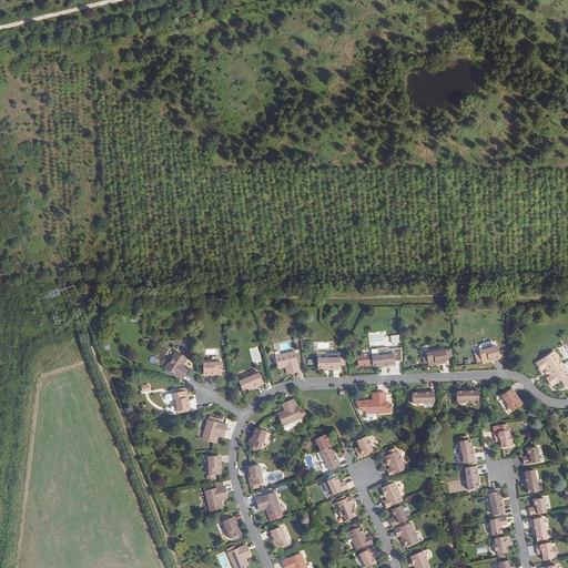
[(401,335),(391,336),(392,344),(401,343),(401,335)]
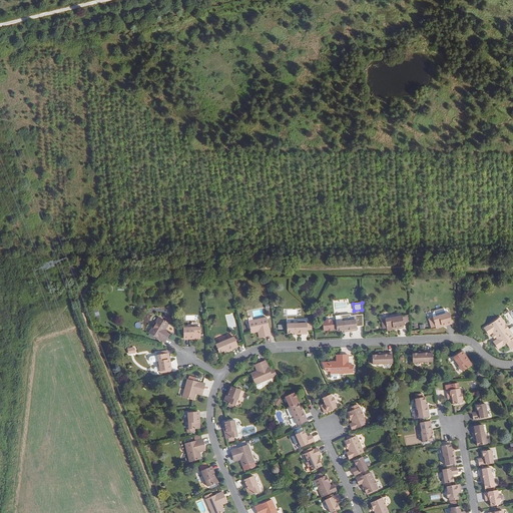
[(442,327),(442,326),(452,323),(449,313),(429,319),(432,328),(435,327),(436,329),(442,327)]
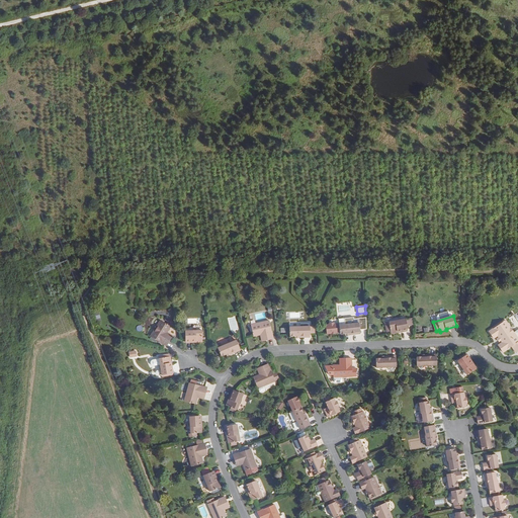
[(408,329),(407,328),(406,319),(385,323),(386,331),(391,331),(391,334),(398,333),(397,331),(408,329)]
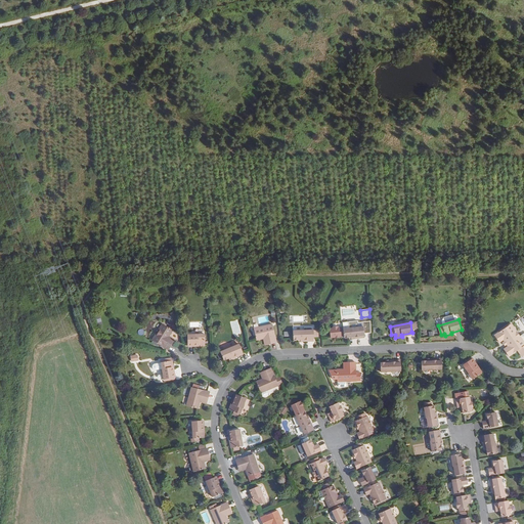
[(153,340),(167,349),(168,350),(172,344),(166,341),(169,337),(173,331),(162,323),(153,340)]
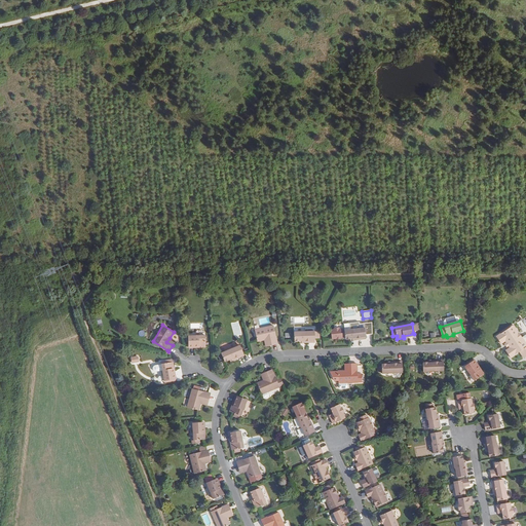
[(505,341),(506,343),(509,345),(510,347),(505,350),(511,358),(520,351),(524,359),(525,357),(525,344),(513,325),(496,337),(501,343),(505,341)]
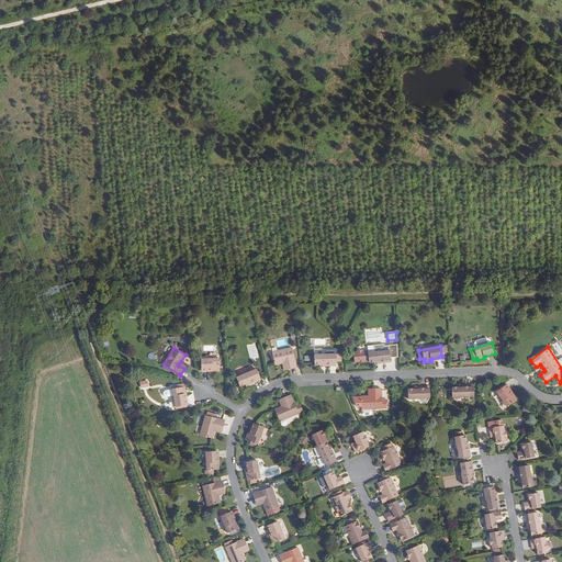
[(282,363),(288,362),(289,369),(296,368),(296,366),(292,348),(272,352),(274,364),(282,363)]
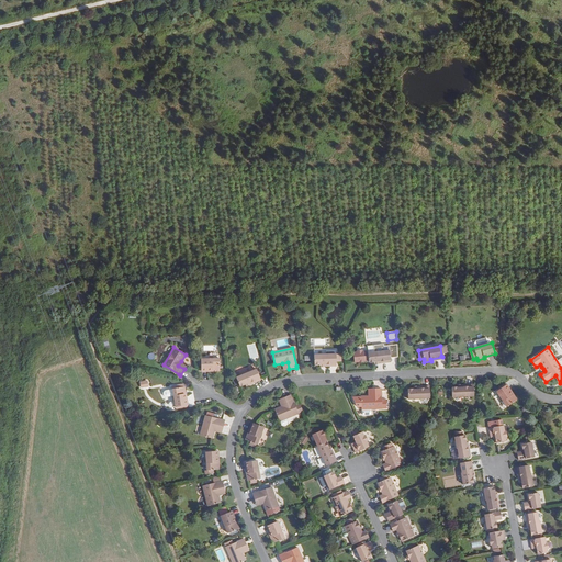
[(337,366),(336,361),(336,355),(336,350),(326,350),(326,355),(314,355),(314,364),(315,364),(319,364),(321,364),(329,363),(329,366),(337,366)]
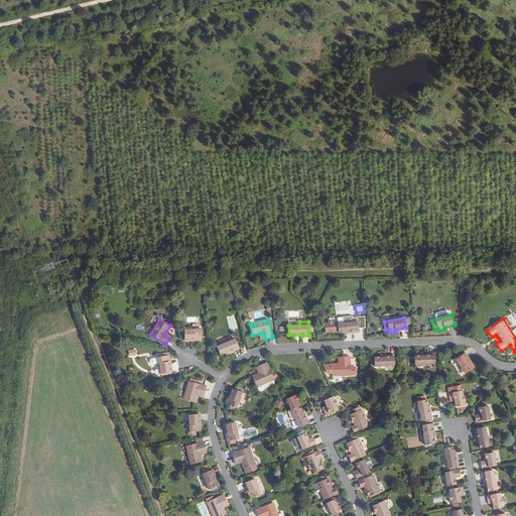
[(359,333),(359,331),(358,321),(338,324),(339,333),(340,333),(343,333),(343,332),(345,332),(352,331),(352,333),(359,333)]
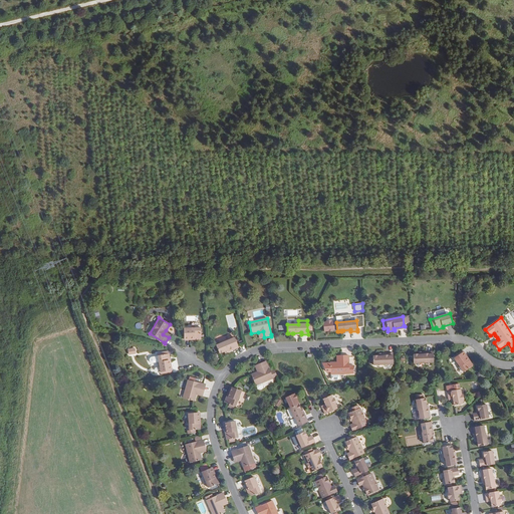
[(201,339),(201,328),(184,328),(184,336),(184,338),(195,338),(195,339),(201,339)]
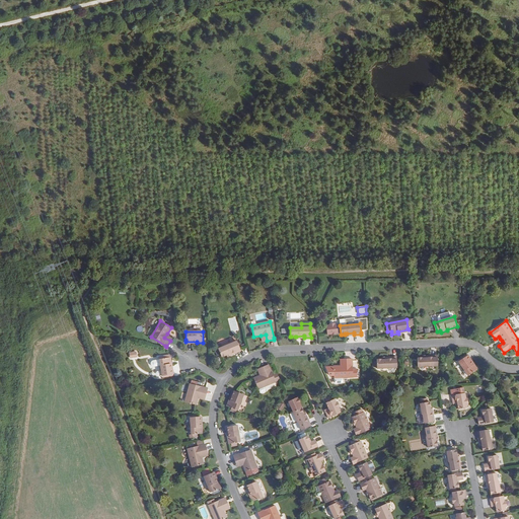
[(227,355),(234,352),(234,354),(241,351),(240,349),(237,341),(218,349),(221,357),(222,357),(226,356),(225,355),(227,355)]
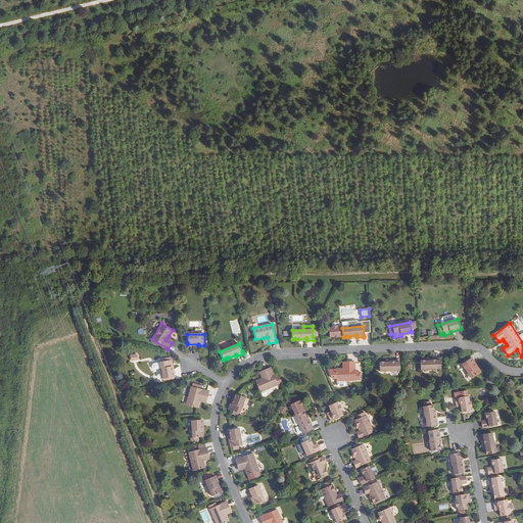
[(441,369),(440,360),(440,359),(434,359),(434,361),(426,361),(425,361),(421,361),(420,361),(421,370),(441,369)]
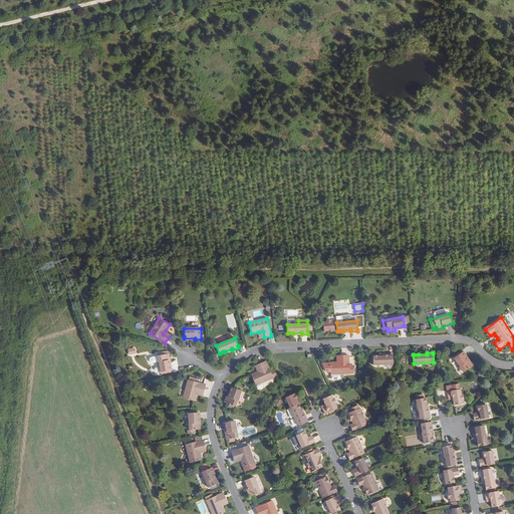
[(462,352),(461,353),(454,358),(465,374),(470,371),(468,368),(473,365),(469,360),(468,361),(462,352)]
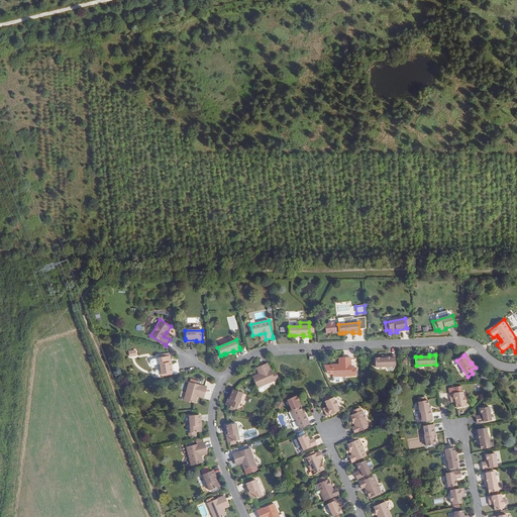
[(169,355),(160,357),(159,357),(160,364),(162,375),(170,374),(172,373),(170,363),(171,363),(170,355),(169,355)]
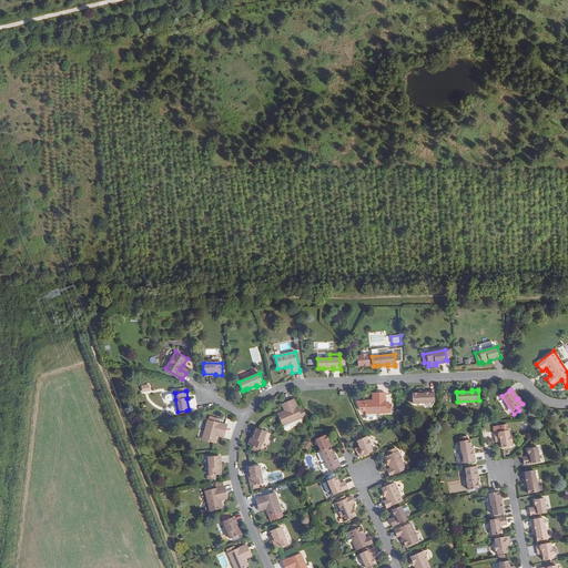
[(412,398),(413,402),(413,403),(435,403),(434,393),(434,391),(426,391),(427,393),(418,394),(417,394),(417,393),(413,393),(413,394),(412,394),(407,394),(407,399),(412,398)]
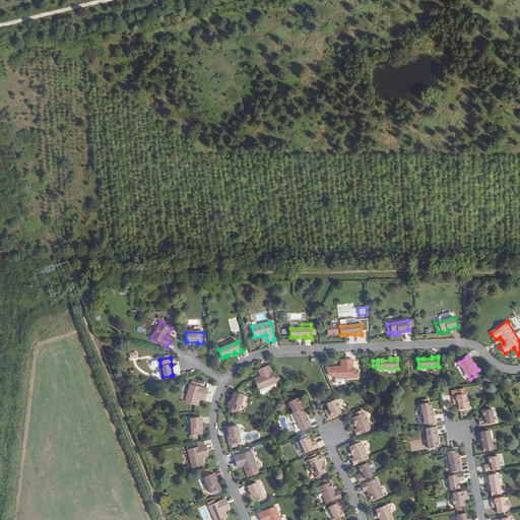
[(358,378),(358,370),(353,370),(352,362),(352,360),(345,360),(346,367),(341,367),(334,367),(334,378),(343,378),(353,378),(358,378)]
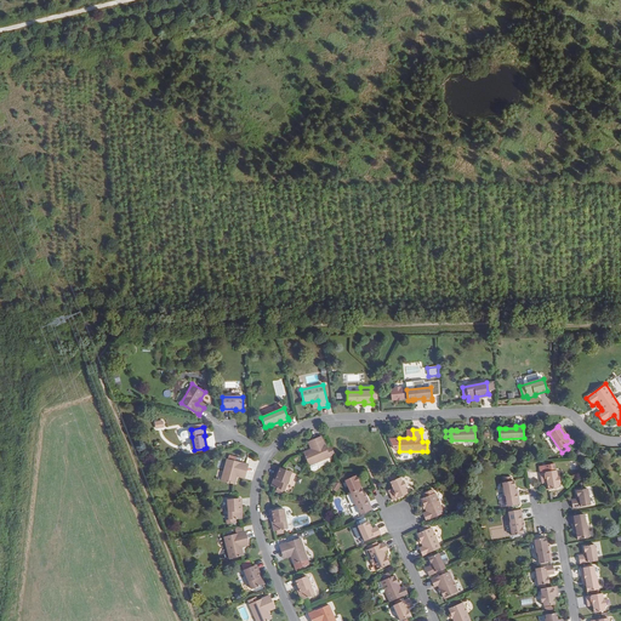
[(326,449),(322,438),(322,437),(313,439),(317,446),(311,449),(303,453),(309,466),(312,469),(313,471),(317,468),(318,467),(317,462),(330,457),(326,449)]
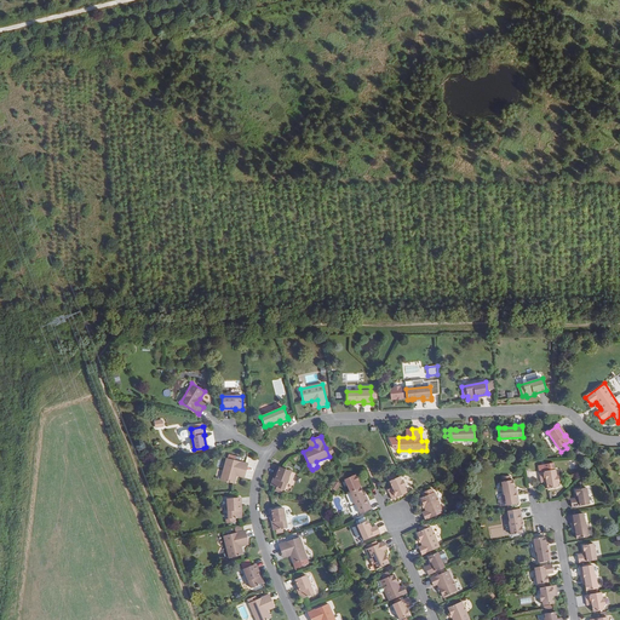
[(248,464),(246,464),(227,458),(220,480),(235,484),(236,476),(239,470),(246,472),(248,464)]
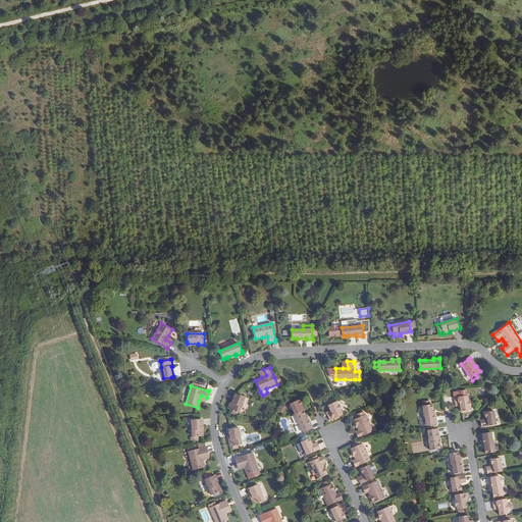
[(245,397),(236,394),(231,403),(230,403),(227,409),(230,410),(239,413),(245,397)]
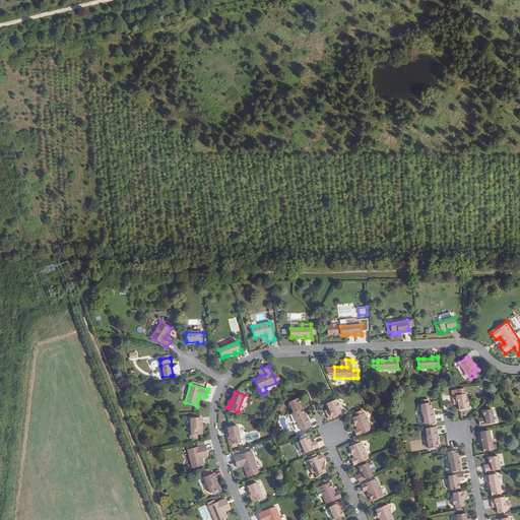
[(461,394),(457,395),(452,396),(454,402),(456,402),(457,404),(458,404),(459,410),(468,408),(467,404),(468,403),(468,400),(467,399),(466,394),(461,394)]
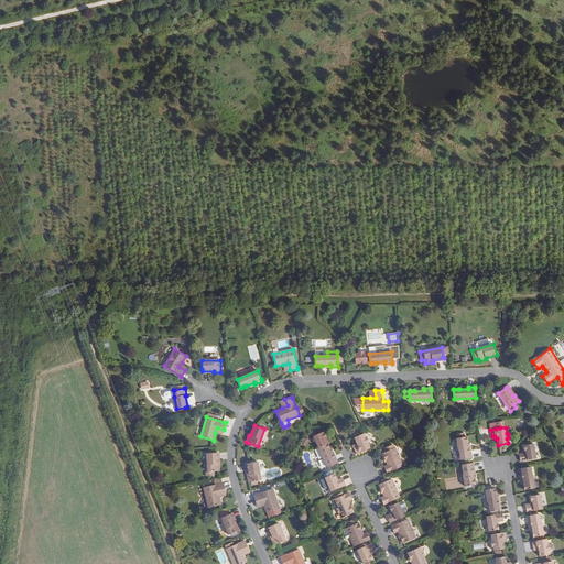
[(369,441),(368,437),(366,436),(365,433),(356,436),(356,437),(358,443),(357,443),(358,446),(355,447),(358,454),(371,447),(369,442),(369,441)]
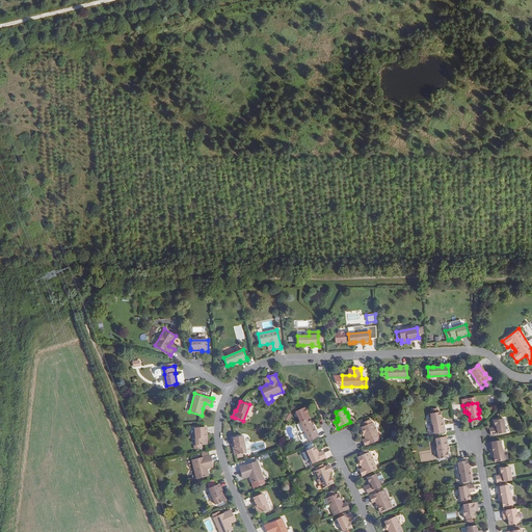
[(441,417),(440,411),(439,413),(431,414),(430,414),(432,425),(433,425),(434,433),(434,434),(445,432),(444,425),(442,426),(441,418),(441,417)]
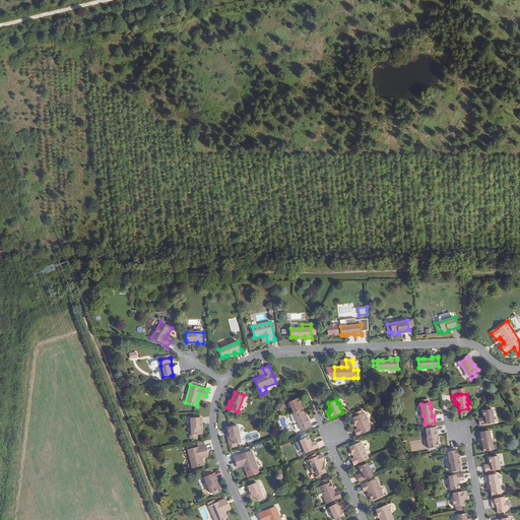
[(301,408),(299,409),(297,410),(296,408),(293,409),(294,411),(291,412),(297,423),(301,431),(311,427),(308,419),(306,420),(303,413),(301,408)]
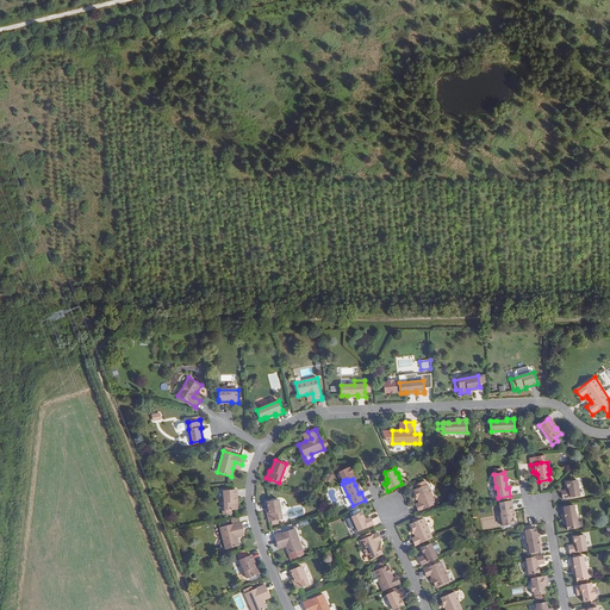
[(580,496),(577,480),(566,481),(567,487),(568,490),(566,491),(561,491),(562,499),(580,496)]
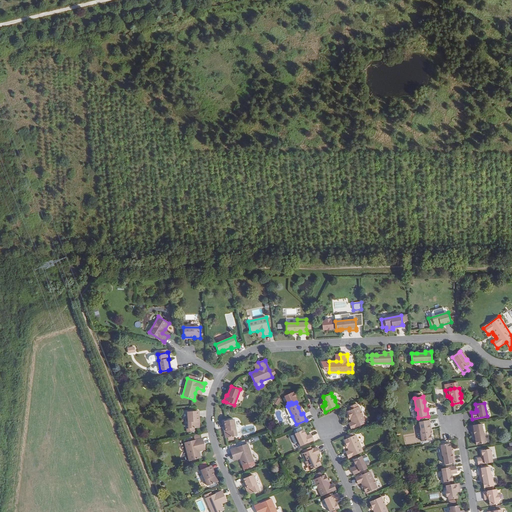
[(366,422),(362,415),(362,414),(360,410),(359,410),(358,406),(357,406),(356,404),(348,407),(349,410),(346,411),(351,422),(348,423),(351,429),(366,422)]
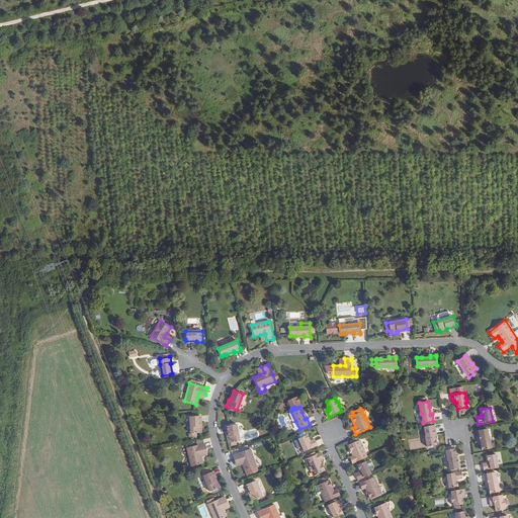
[(196,433),(202,433),(202,426),(200,426),(199,416),(198,416),(189,417),(190,433),(191,437),(196,436),(196,433)]
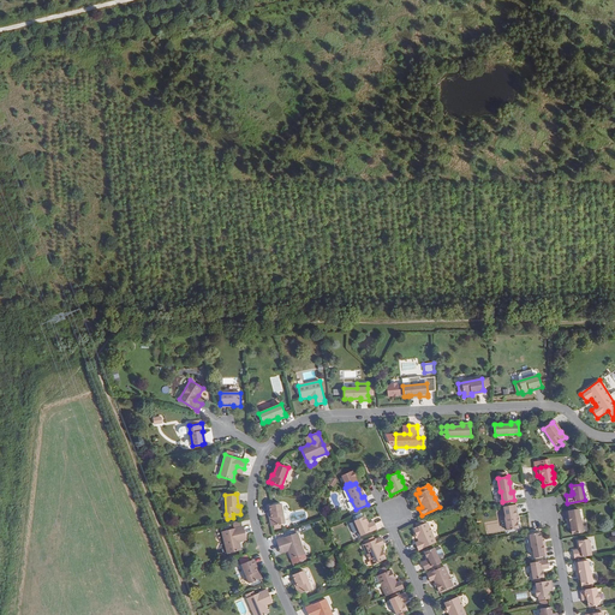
[(281,503),(269,506),(272,518),(269,518),(272,526),(285,524),(281,503)]
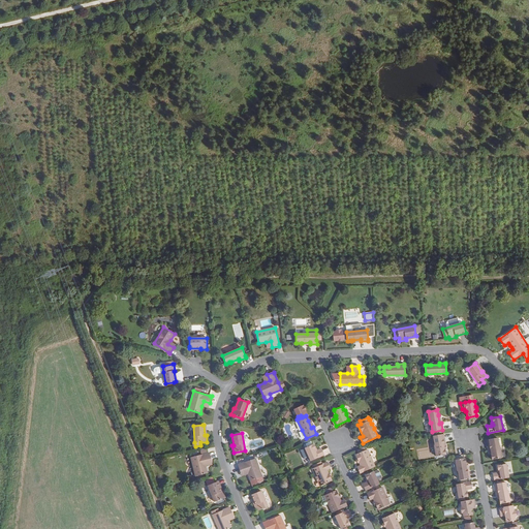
[(445,455),(444,449),(443,441),(445,441),(443,434),(433,436),(435,445),(434,445),(436,457),(445,455)]
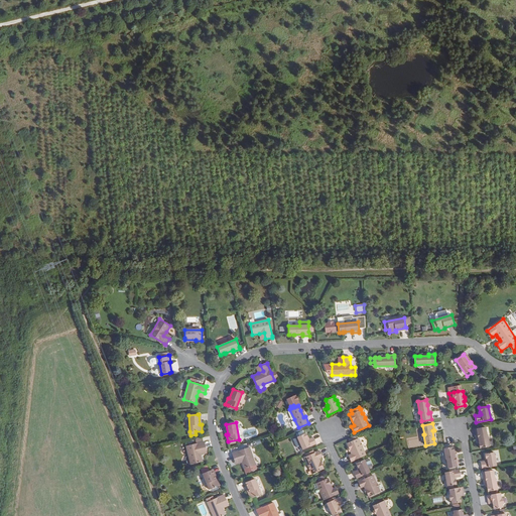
[(487,435),(486,427),(475,428),(477,435),(479,435),(480,443),(481,448),(490,446),(488,435),(487,435)]
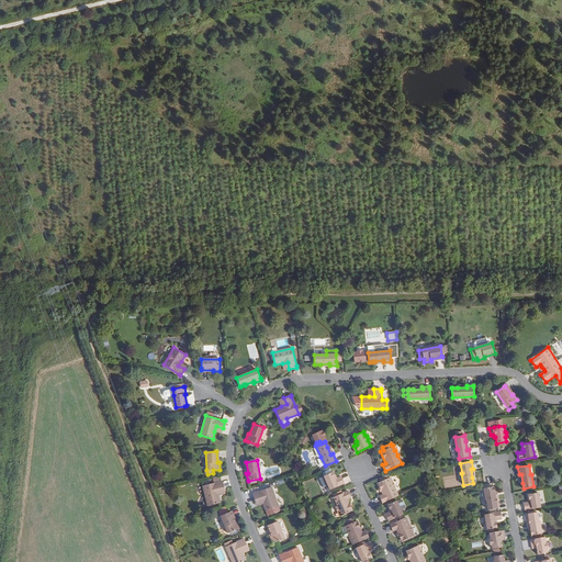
[(341,475),(337,478),(336,479),(335,475),(333,471),(324,475),(329,489),(345,482),(341,475)]
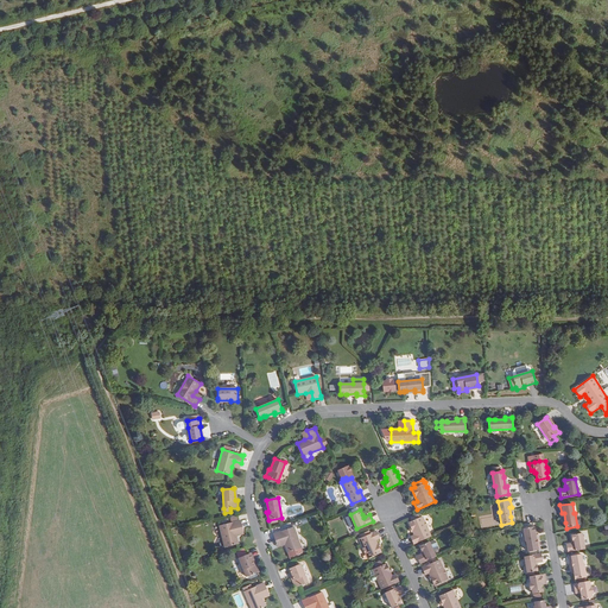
[(422,515),(419,517),(416,518),(416,515),(410,518),(411,520),(407,521),(413,534),(410,536),(413,544),(430,536),(426,526),(424,519),(423,519),(422,515)]
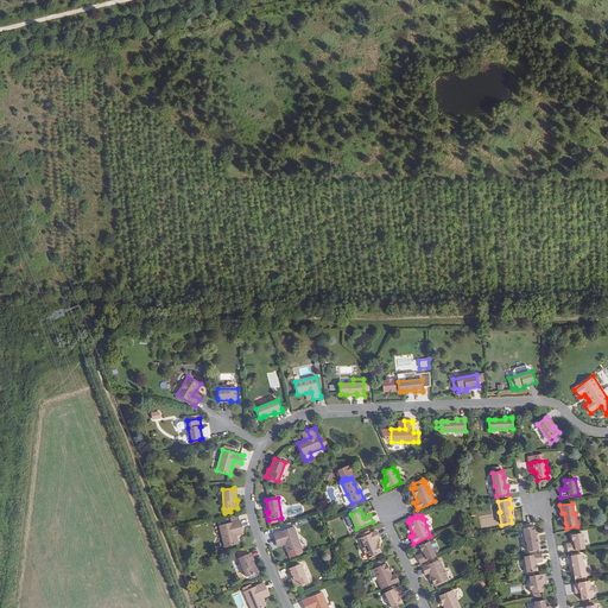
[(240,520),(239,521),(233,523),(220,525),(225,548),(238,544),(236,536),(235,530),(242,529),(240,520)]
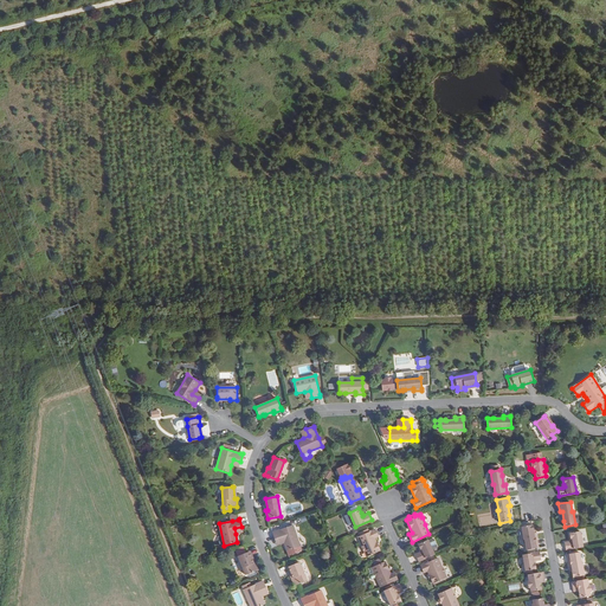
[(539,548),(537,540),(535,541),(533,532),(534,530),(533,524),(521,527),(523,540),(524,540),(527,550),(539,548)]
